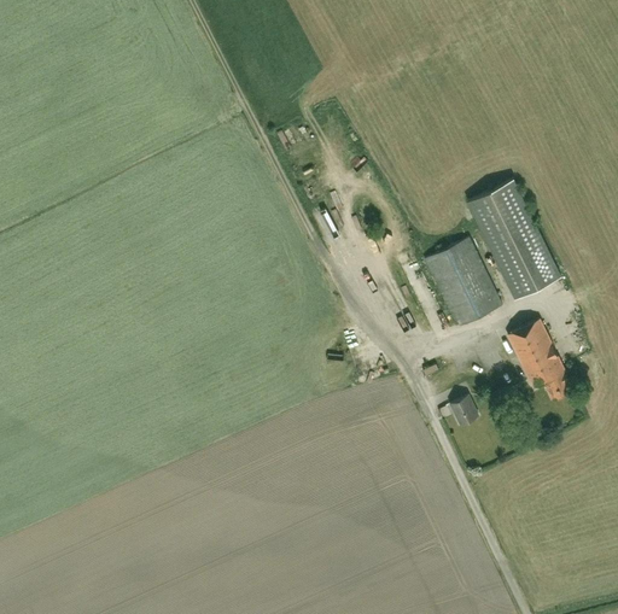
[(298,126),(303,135),(320,127),(315,117),(298,126)]
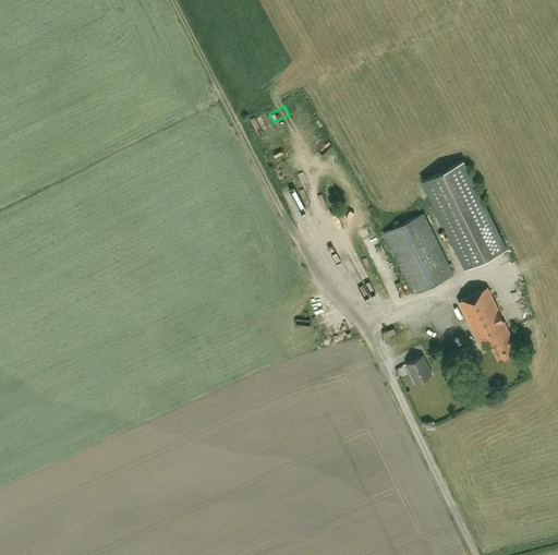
[(422,183),(465,272),(507,251),(463,163),(422,183)]
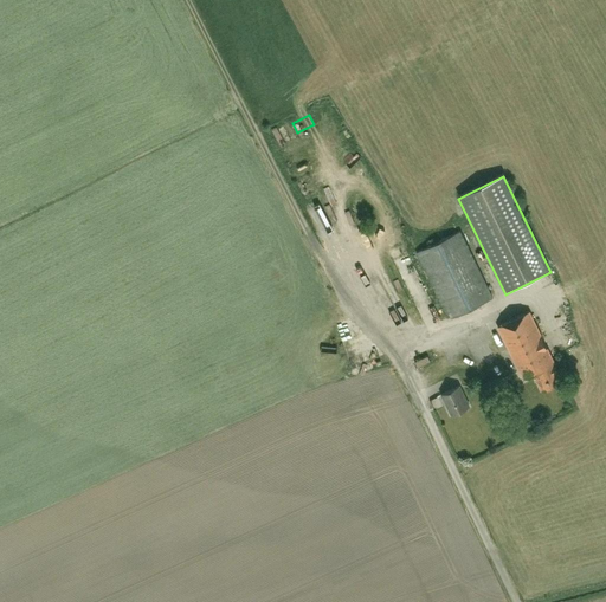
[(309,230),(315,227),(308,211),(302,214),(309,230)]
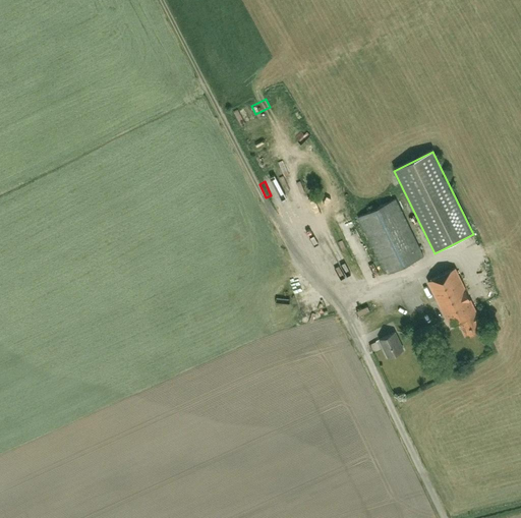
[(292,186),(297,203),(303,202),(298,184),(292,186)]
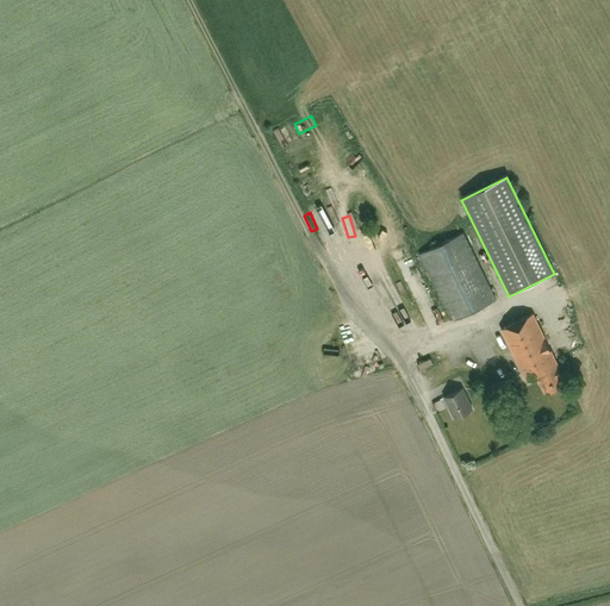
[(453,324),(496,303),(464,236),(419,257),(453,324)]
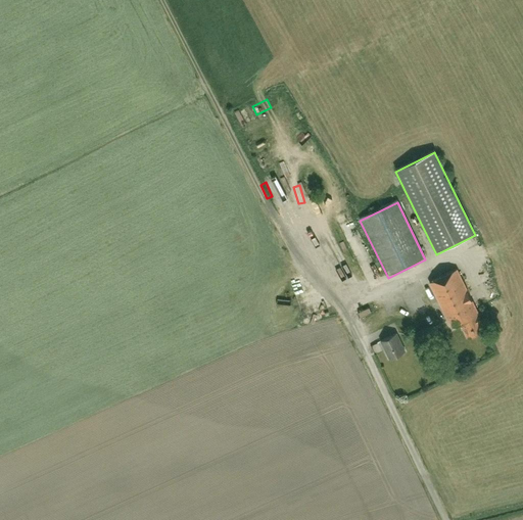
[(323,235),(331,248),(335,246),(327,232),(323,235)]
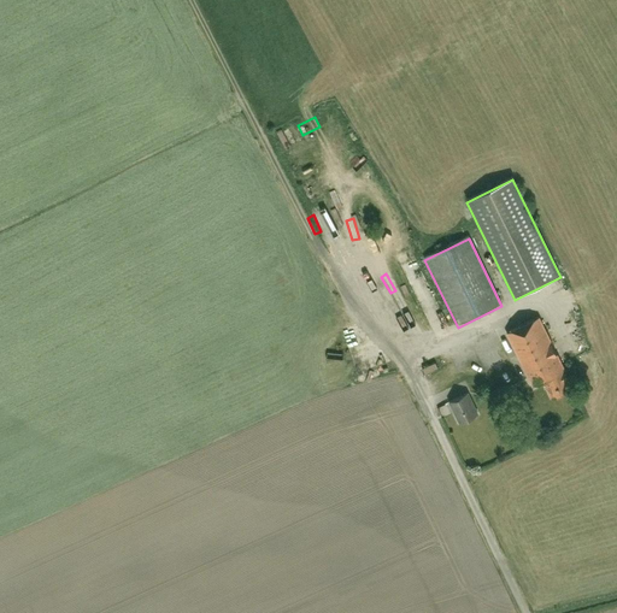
[(552,401),(573,392),(564,375),(565,373),(538,322),(506,337),(534,390),(544,384),(552,401)]
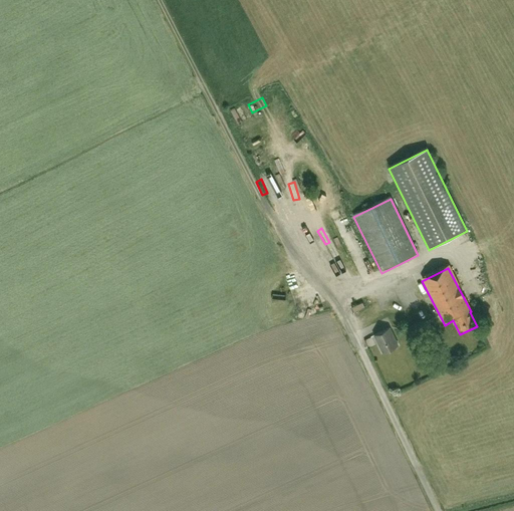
[(293,304),(306,301),(303,290),(290,293),(293,304)]
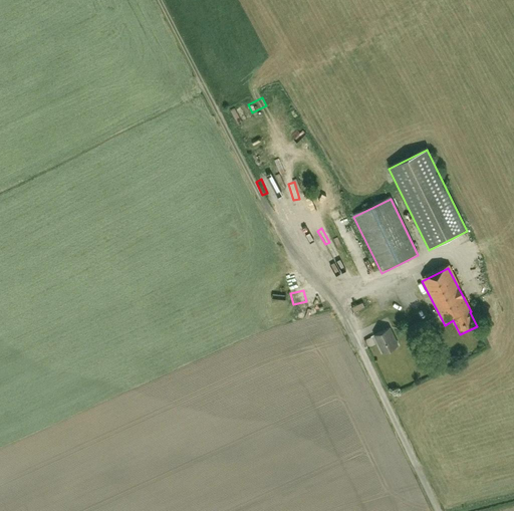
[(409,301),(413,298),(408,291),(404,294),(409,301)]
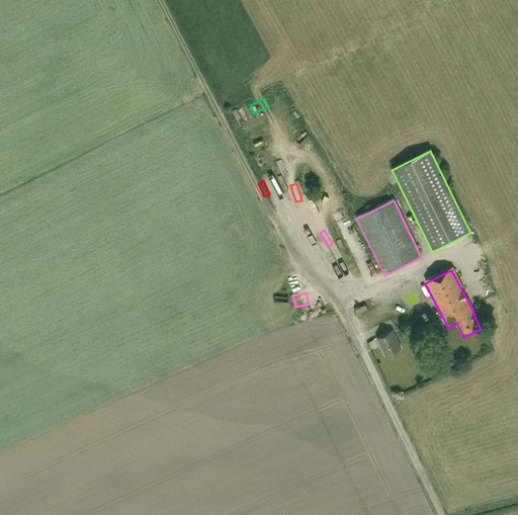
[(218,294),(204,299),(207,310),(221,306),(218,294)]
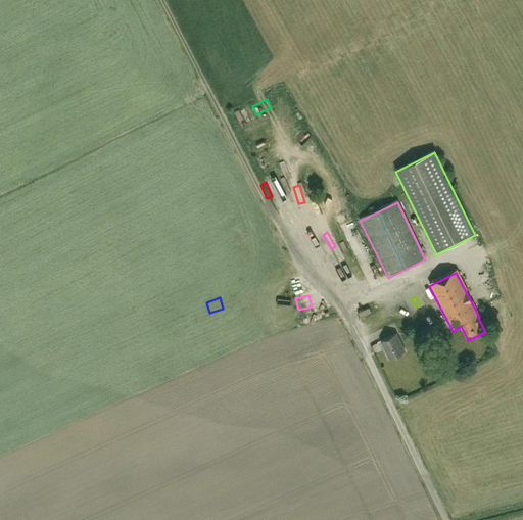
[(360,323),(371,318),(369,312),(357,316),(360,323)]
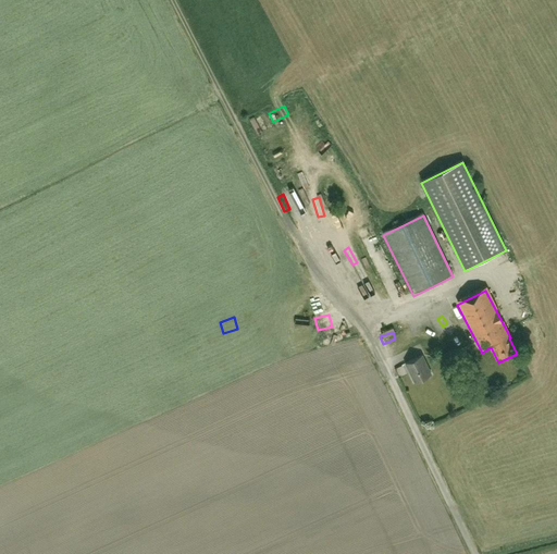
[(318,336),(304,346),(307,351),(321,342),(318,336)]
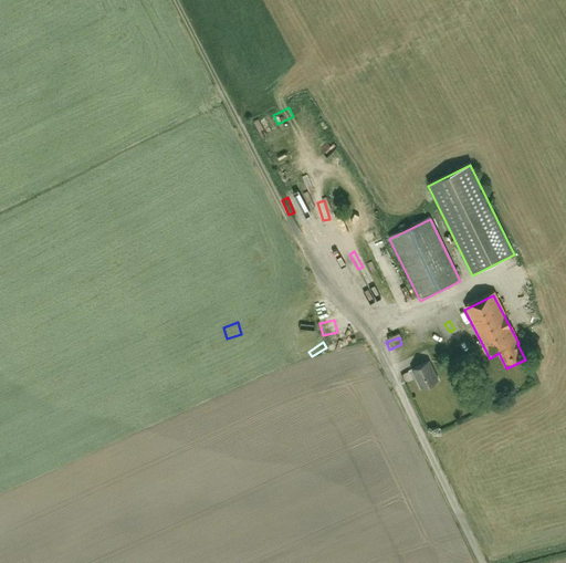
[(220,365),(233,361),(229,348),(216,353),(220,365)]
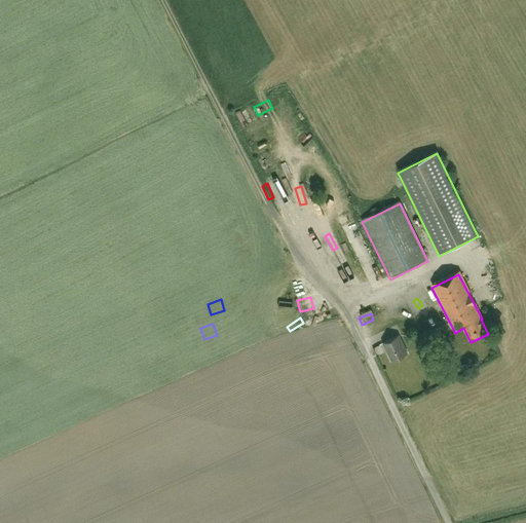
[(392,363),(408,355),(399,338),(383,345),(392,363)]
